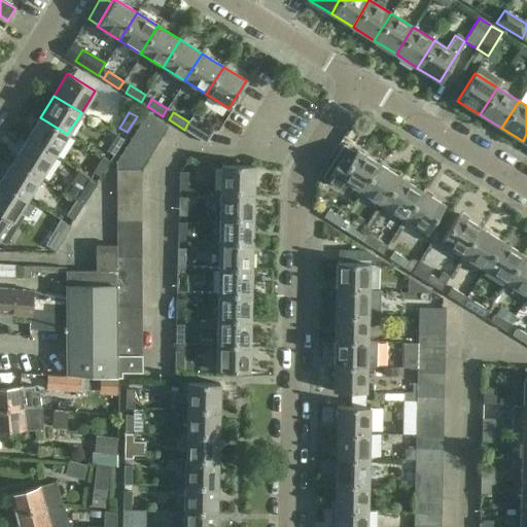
[(141,169),(168,127),(146,113),(116,163),(116,169),(141,169)]
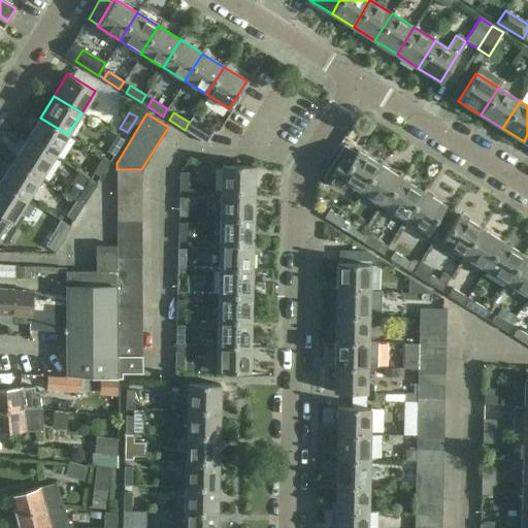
[(192,117),(189,122),(185,130),(206,143),(215,131),(192,117)]
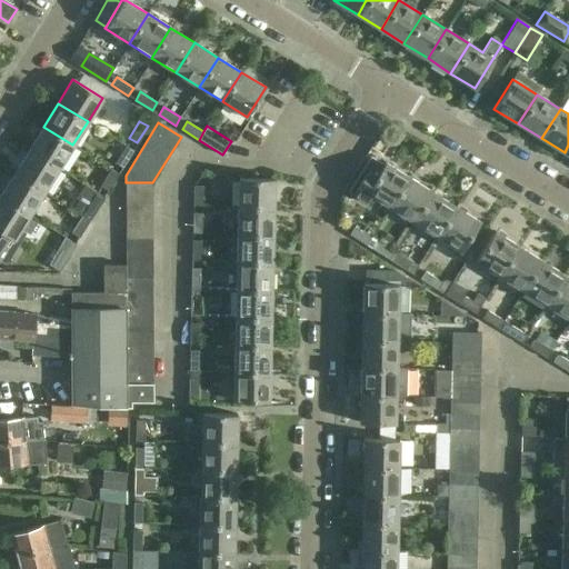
[(58,169),(72,145),(43,127),(29,150),(58,169)]
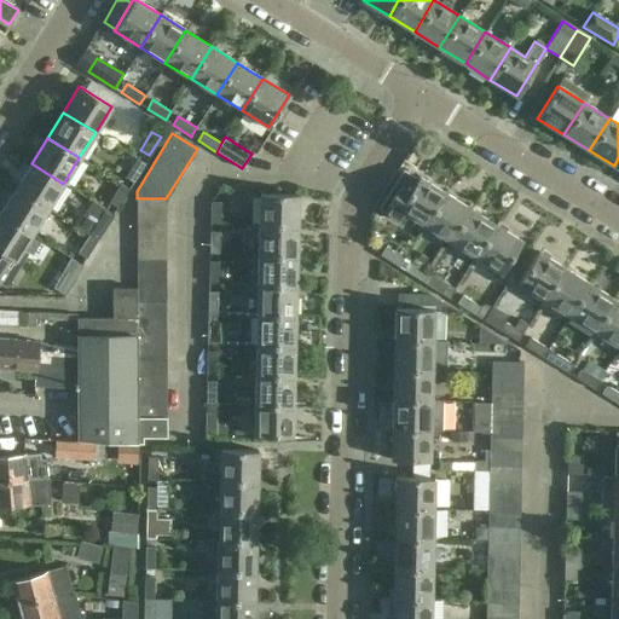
[(136,157),(125,175),(133,181),(145,163),(136,157)]
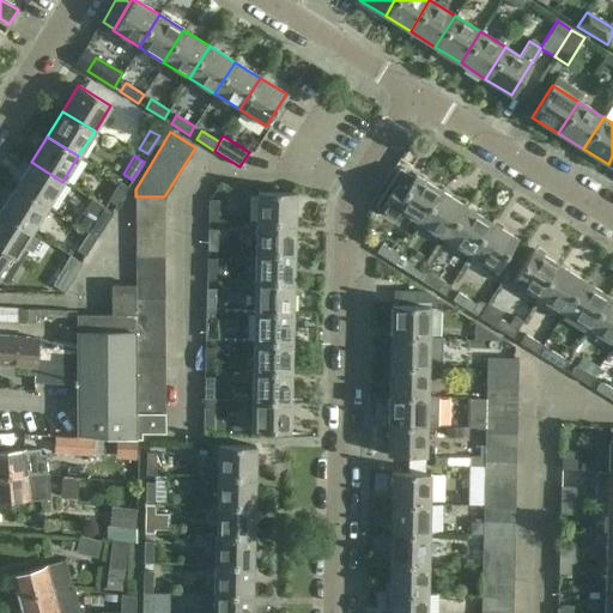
[(47,206),(62,182),(31,162),(16,187),(47,206)]
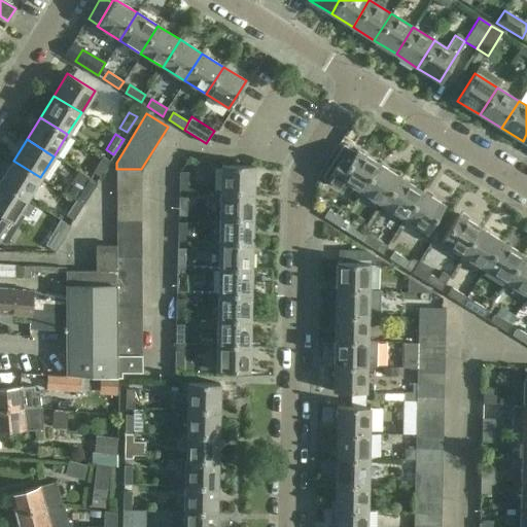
[(361,191),(379,164),(356,150),(355,152),(343,144),(322,177),(343,189),(347,182),(361,191)]
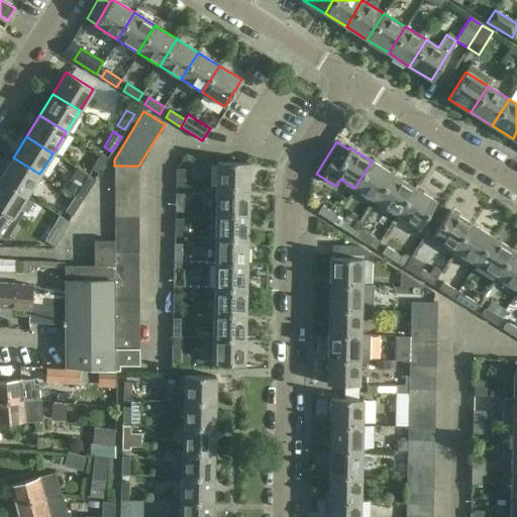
[(100,153),(90,168),(97,173),(107,158),(100,153)]
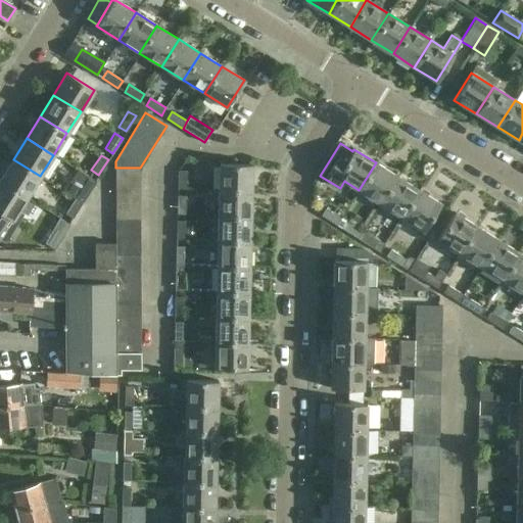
[(0,181),(27,198),(40,176),(13,159),(0,179),(0,181)]
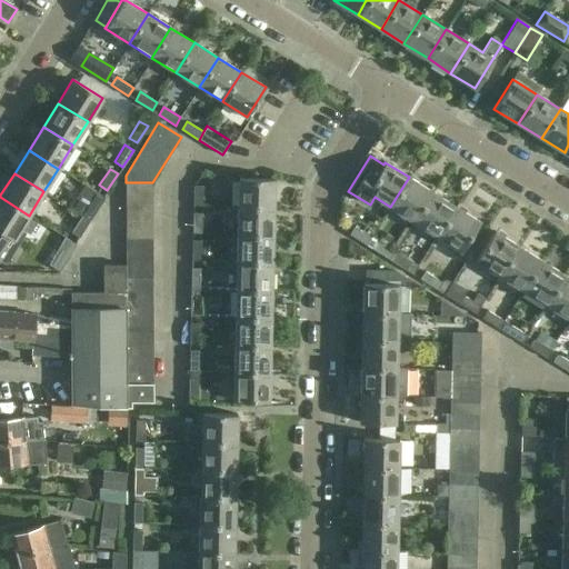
[(432,192),(409,177),(390,207),(415,222),(432,192)]
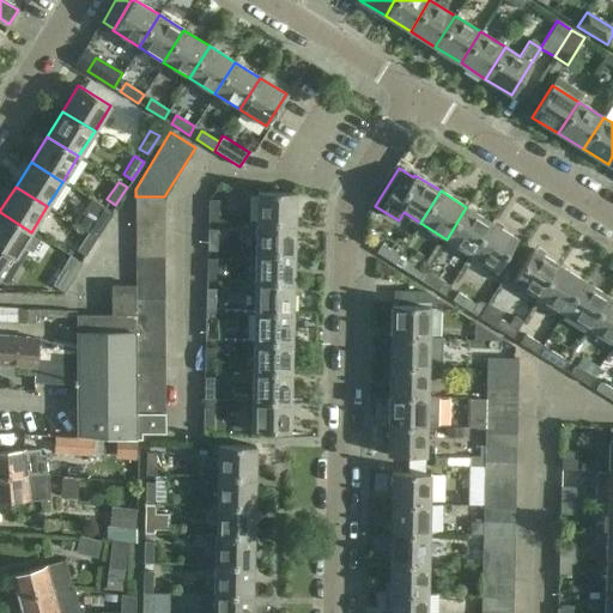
[(258,192),(256,223),(293,224),(295,193),(272,192),(258,192)]
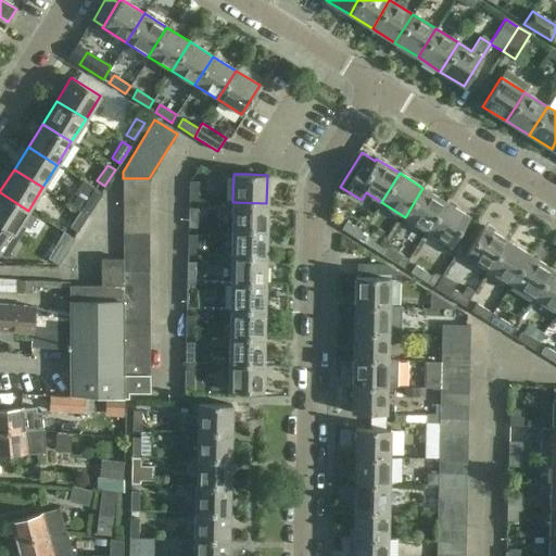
[(149,192),(149,178),(123,178),(123,192),(149,192)]
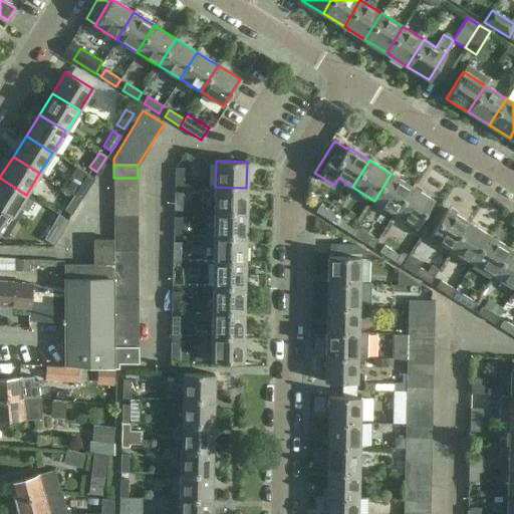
[(175,168),(175,185),(183,185),(183,168),(175,168)]
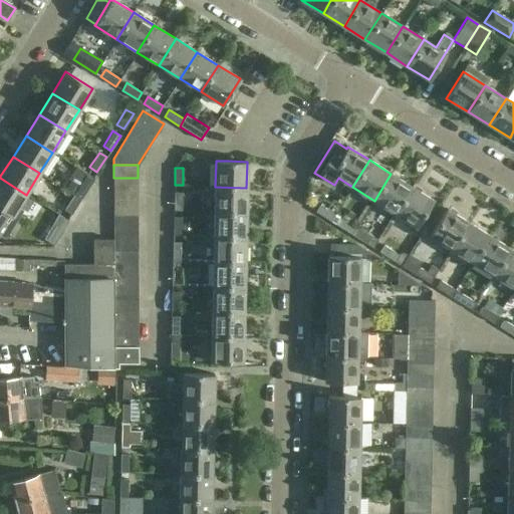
[(86,174),(77,188),(83,193),(93,178),(86,174)]
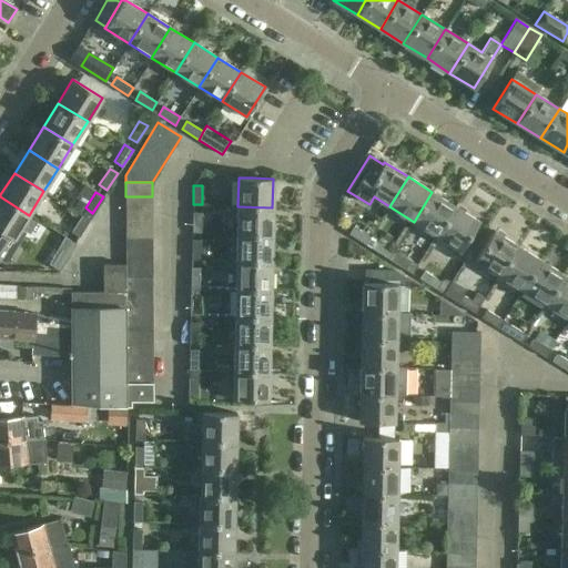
[(414,222),(436,235),(455,205),(432,192),(414,222)]
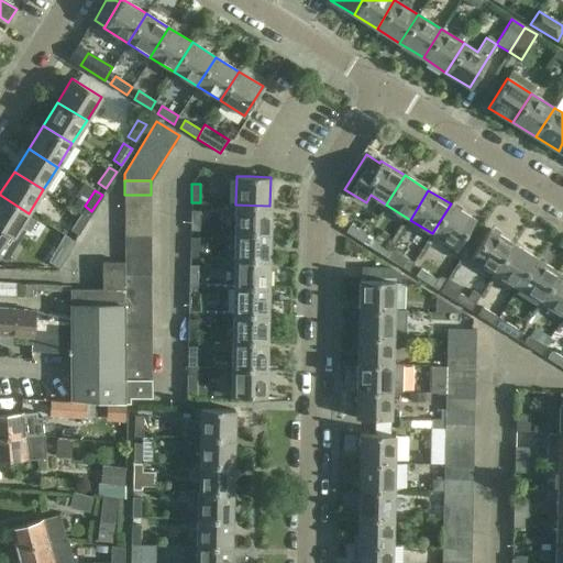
[(29,213),(0,195),(0,256),(6,261),(25,230),(21,227),(29,213)]
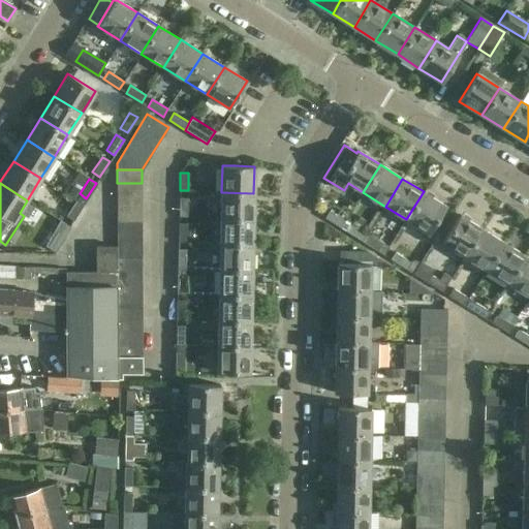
[(142,195),(142,183),(117,183),(117,195),(142,195)]
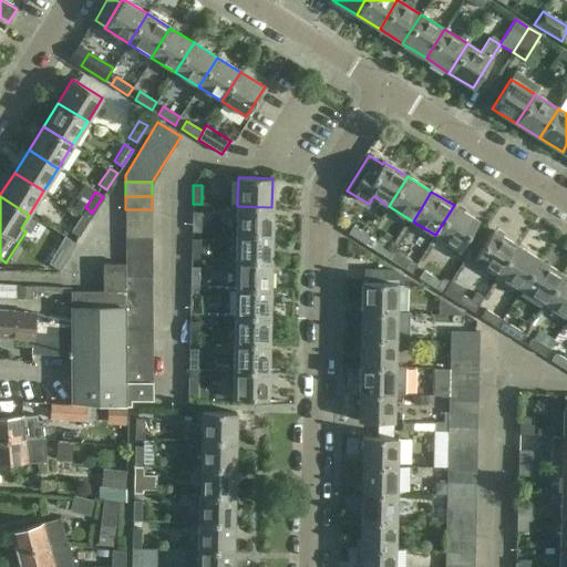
[(454,205),(435,235),(460,250),(478,220),(454,205)]
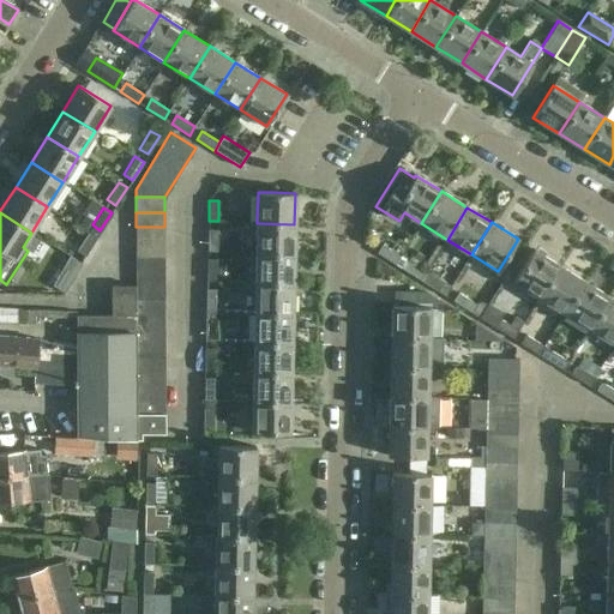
[(293,253),(294,224),(257,223),(256,252),(293,253)]
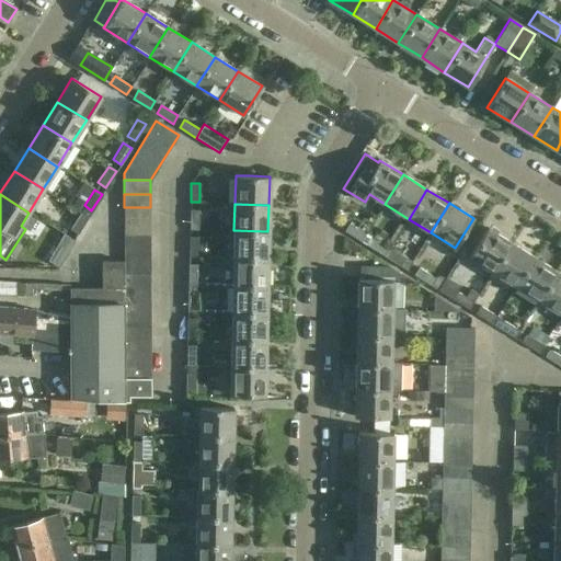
[(150,220),(150,207),(124,207),(124,220),(150,220)]
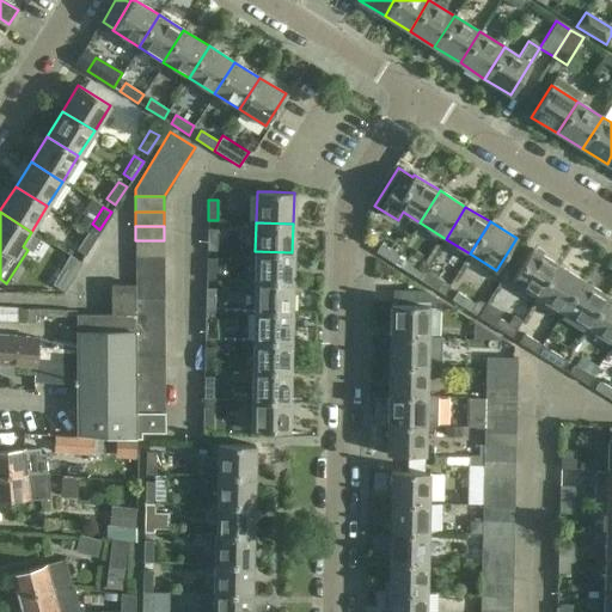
[(207,228),(207,250),(216,251),(218,228),(207,228)]
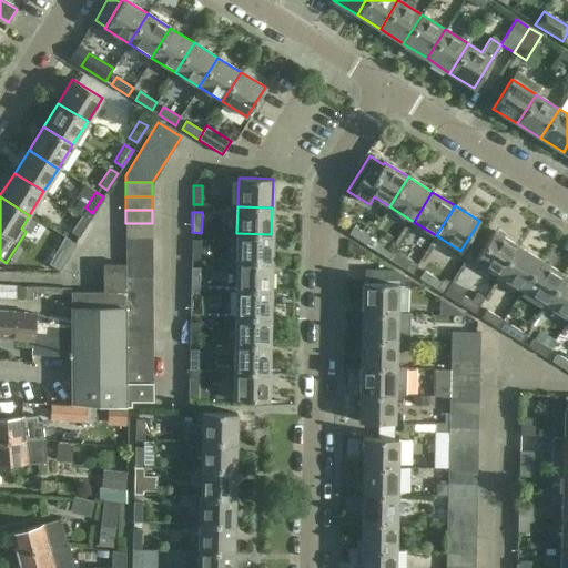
[(81,215),(71,231),(78,235),(89,220),(81,215)]
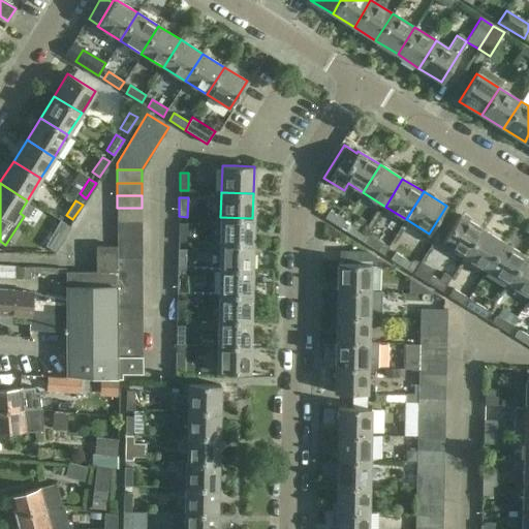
[(142,220),(142,208),(117,208),(117,220),(142,220)]
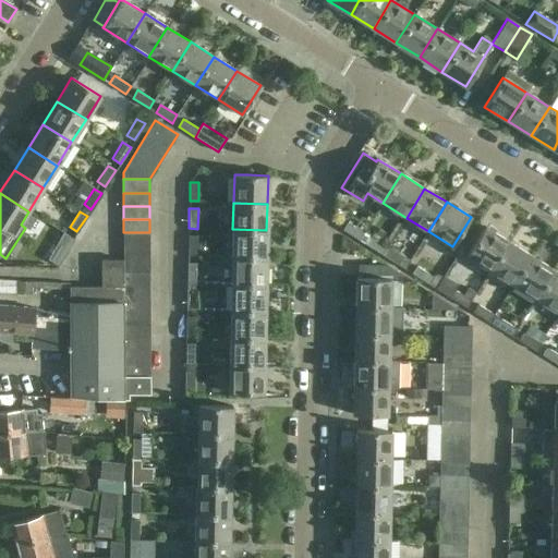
[(364,232),(348,221),(342,229),(360,240),(364,232)]
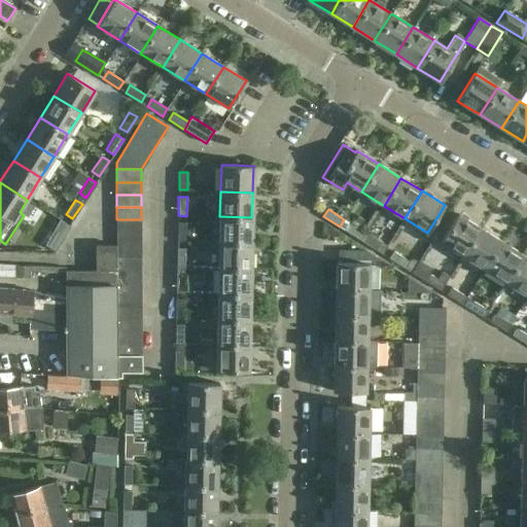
[(463,255),(481,227),(458,213),(441,241),(463,255)]
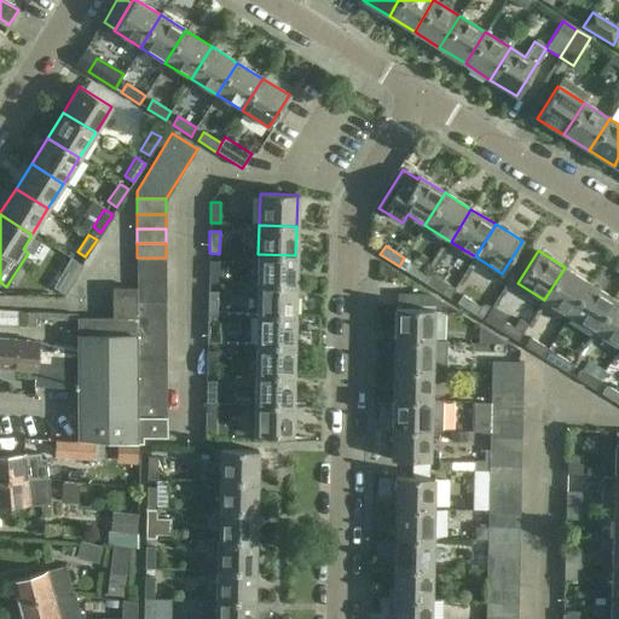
[(258,254),(256,284),(295,285),(295,255),(258,254)]
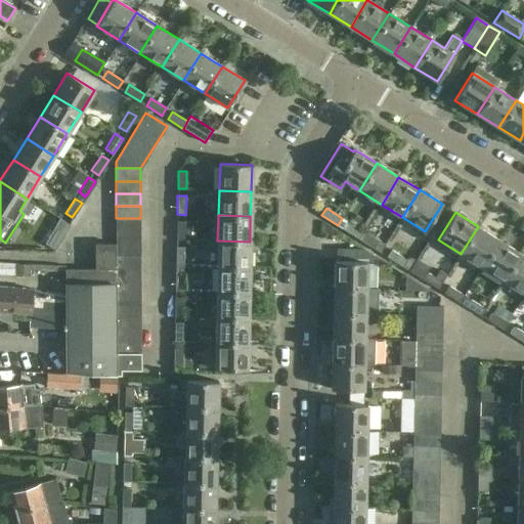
[(140,230),(140,218),(116,218),(116,230),(140,230)]
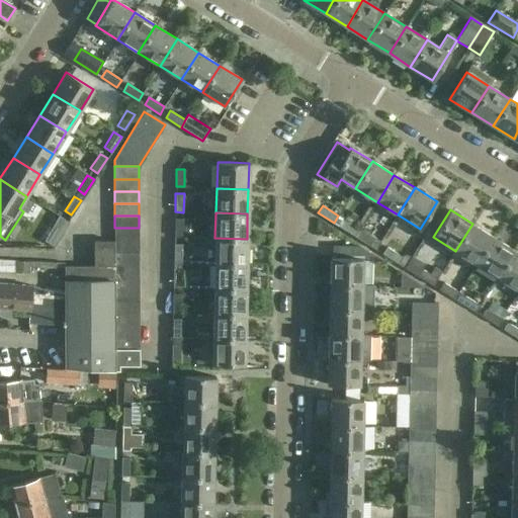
[(175,219),(174,237),(182,237),(183,219),(175,219)]
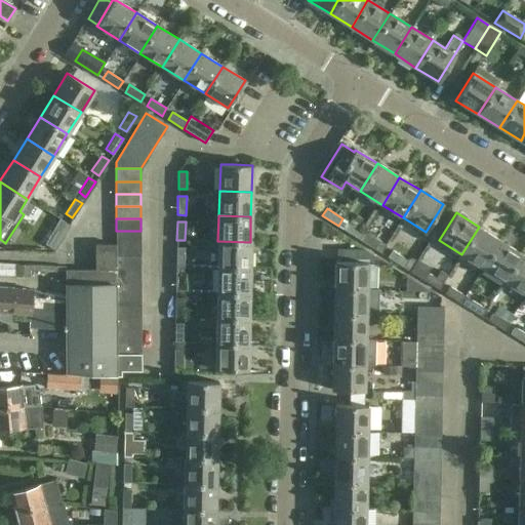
[(360,240),(365,233),(349,223),(345,230),(360,240)]
